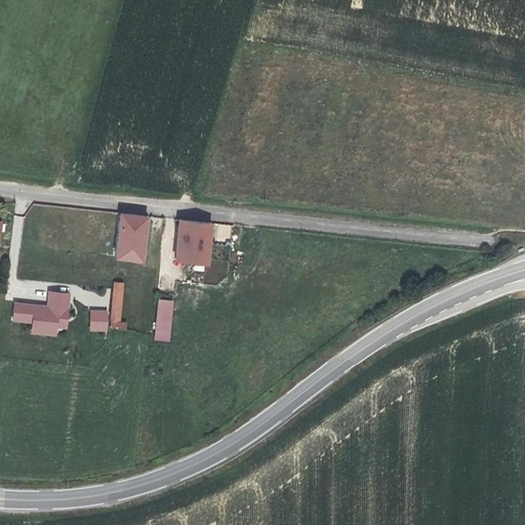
[(144,263),(149,217),(121,214),(116,259),(144,263)]
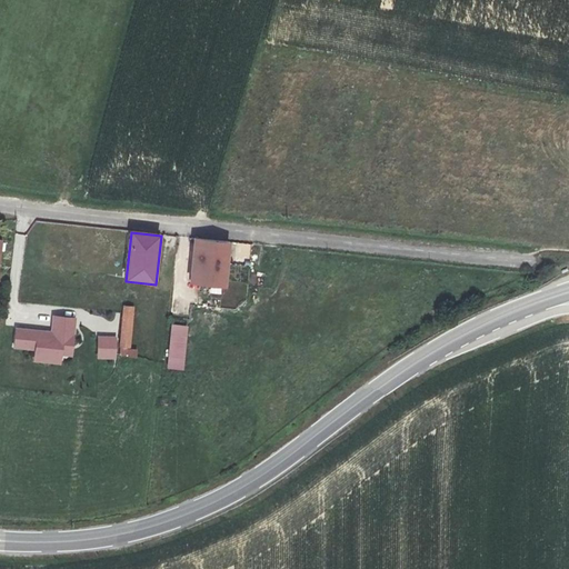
[(226,287),(230,242),(196,239),(191,283),(226,287)]
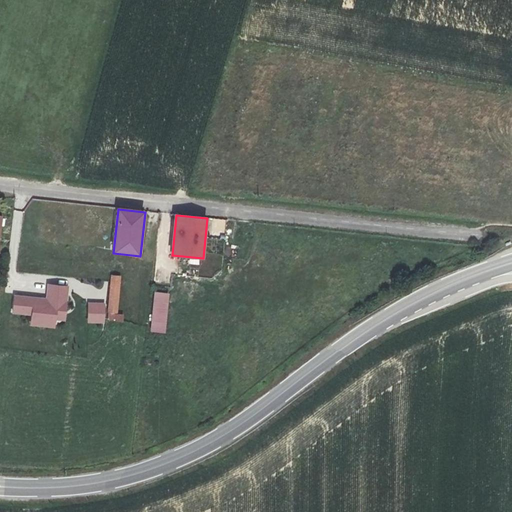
[(122,321),(123,315),(118,314),(120,277),(111,276),(107,318),(122,321)]
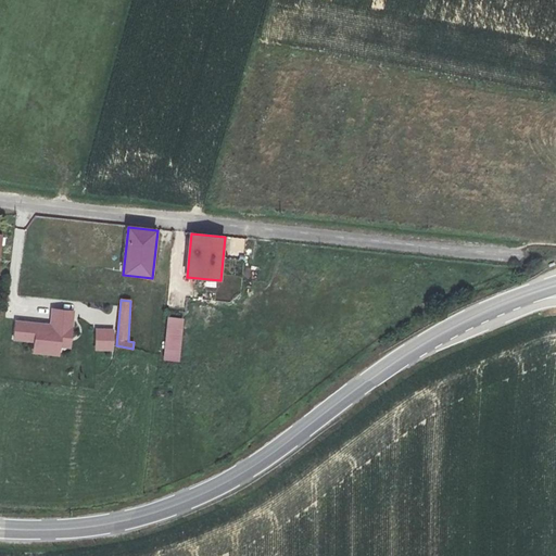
[(51,325),(16,321),(14,339),(36,342),(35,353),(60,355),(61,348),(71,349),(74,311),(52,308),(51,325)]
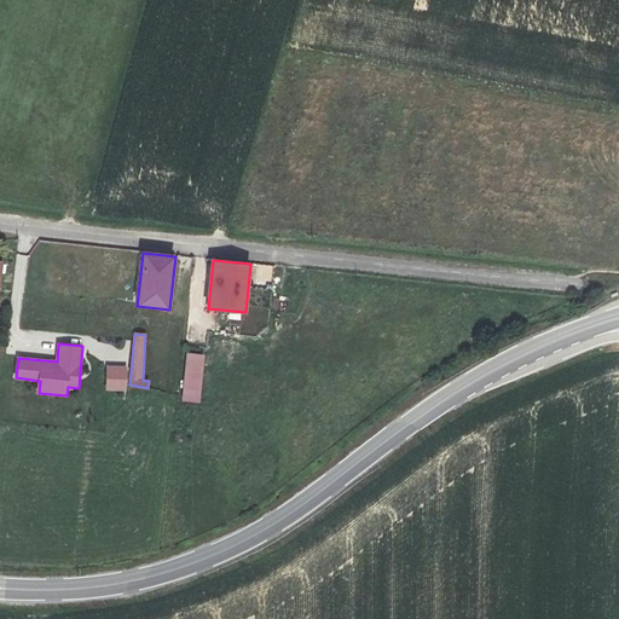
[(186,354),(183,401),(200,403),(204,356),(186,354)]
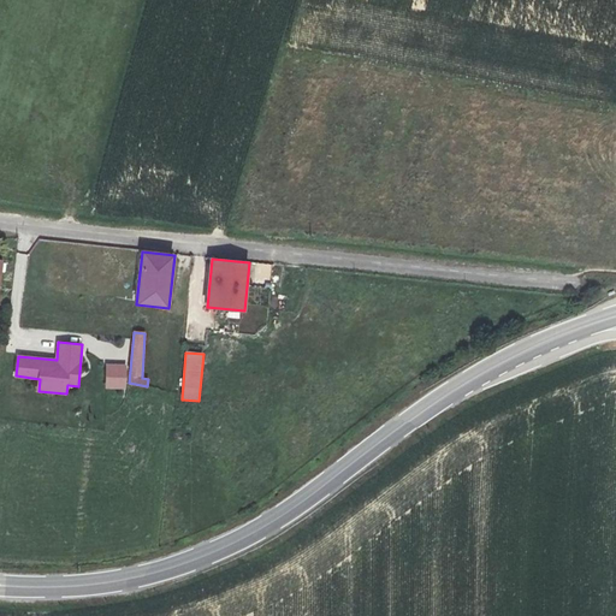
[(107,390),(125,390),(125,366),(107,365),(107,390)]
